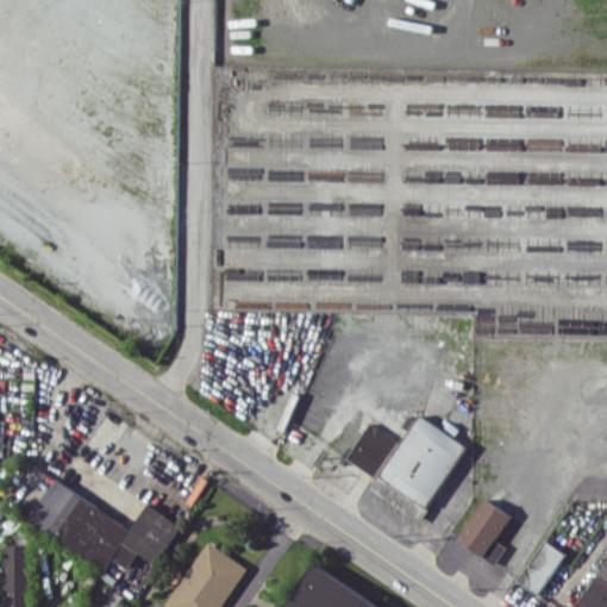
[(464,445),(417,415),(370,492),(418,521),(464,445)]
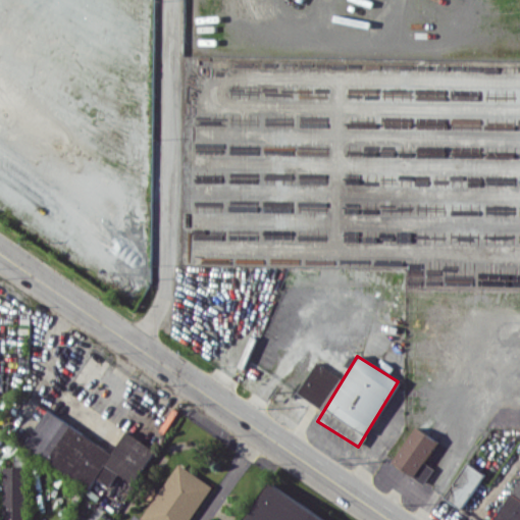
[(320,410),(341,379),(316,363),(296,394),(320,410)]
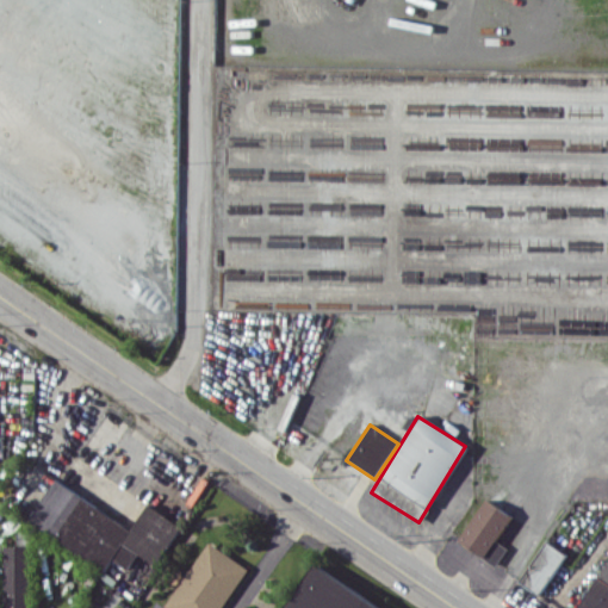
[(130,531),(55,482),(28,523),(104,572),(111,560),(128,570),(137,556),(155,568),(180,527),(147,506),(130,531)]
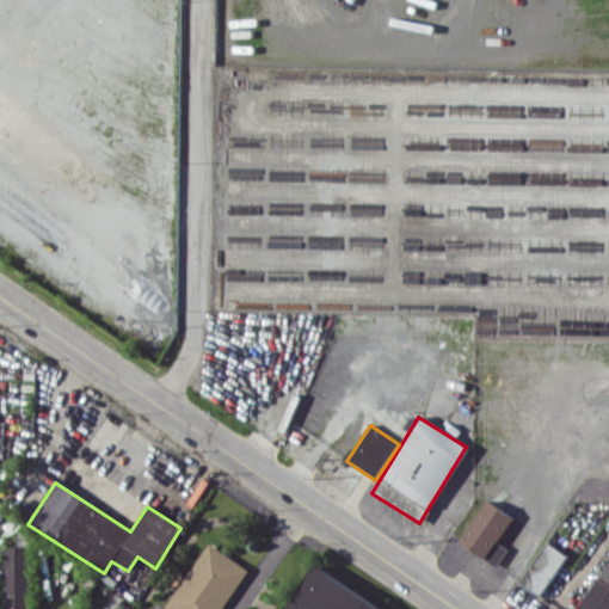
[(497,567),(506,549),(496,545),(511,517),(484,502),(459,545),(497,567)]
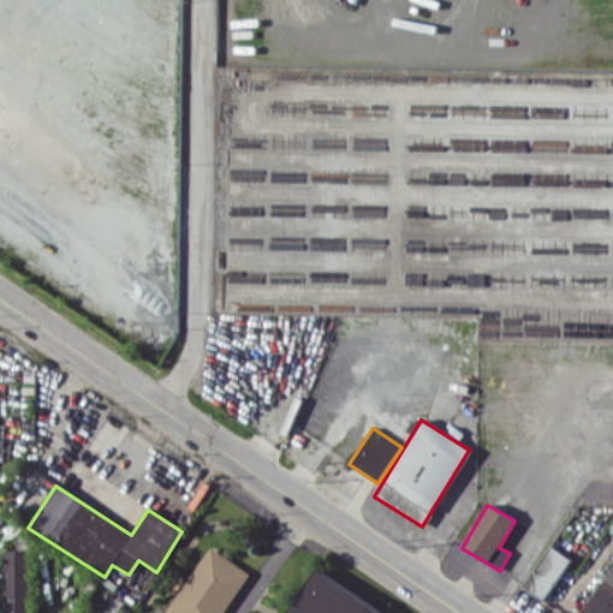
[(545,601),(569,558),(547,546),(523,589),(545,601)]
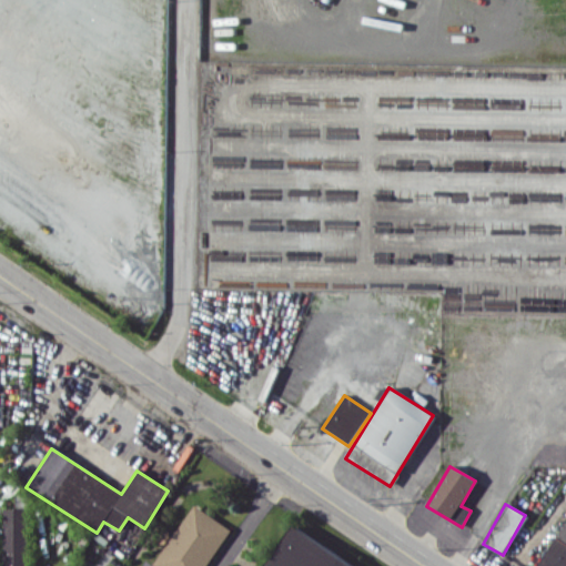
[(206,565),(230,529),(191,505),(153,565),(206,565)]
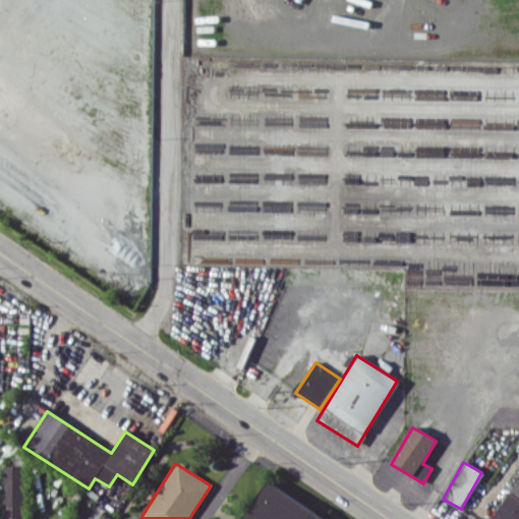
[(24,518),(24,467),(3,468),(3,518),(24,518)]
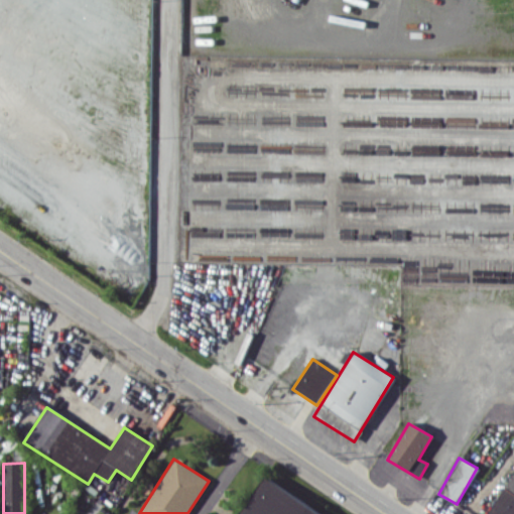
[(513,513),(513,474),(488,513),(513,513)]
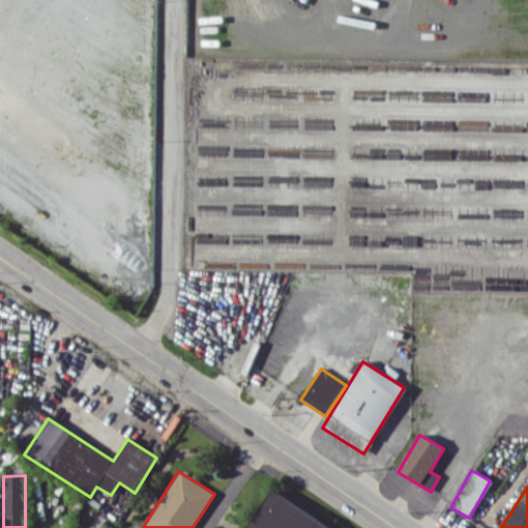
[(328,527),(269,491),(245,527),(328,527)]
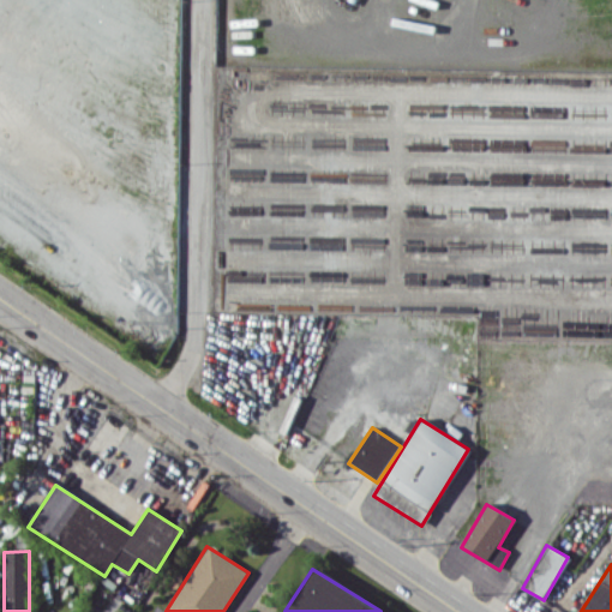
All buildings are outlined.
